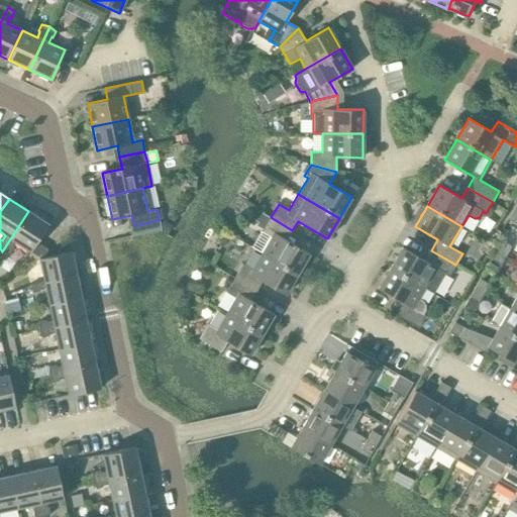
[(516,211),(514,210),(508,219),(516,224),(516,211)]
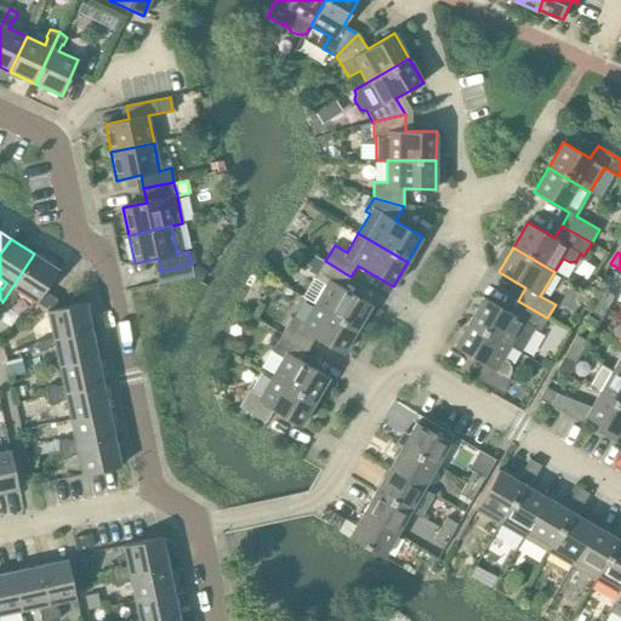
[(36,302),(43,294),(58,269),(34,254),(3,302),(0,305),(0,320),(1,322),(17,298),(15,297),(18,291),(36,302)]
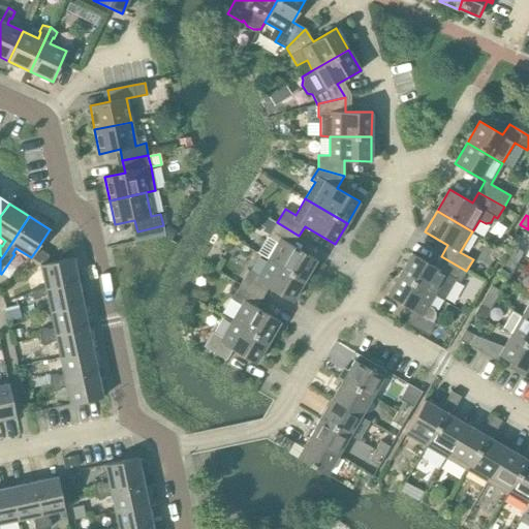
[(299,236),(277,222),(268,237),(278,243),(269,259),(304,281),(316,259),(293,246),(299,236)]
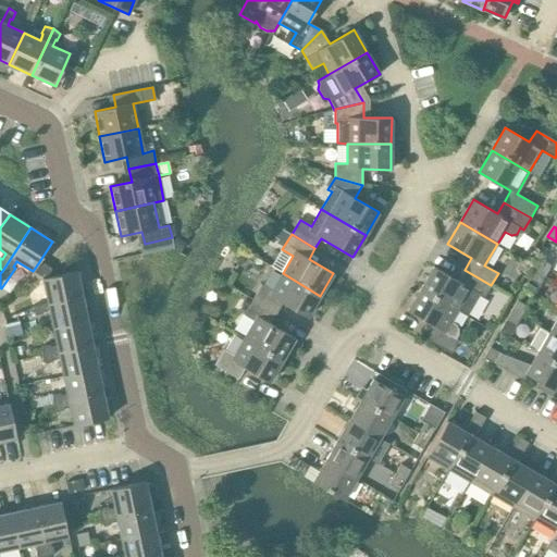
[(176,237),(170,248),(178,254),(185,243),(176,237)]
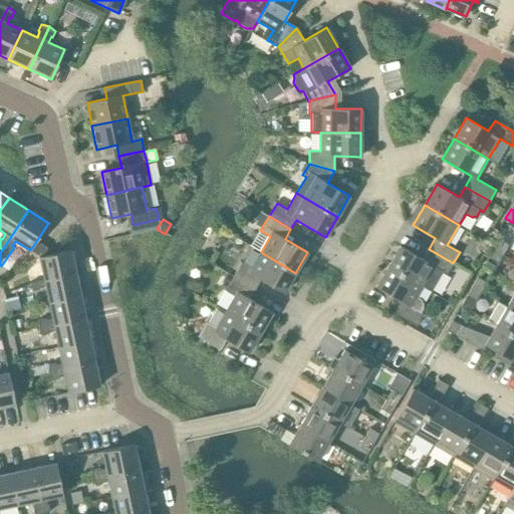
[(494,249),(503,254),(509,245),(499,240),(494,249)]
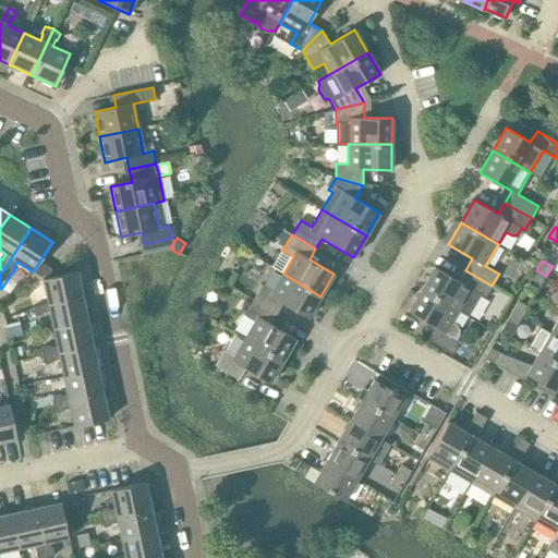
[(38,264),(33,271),(43,278),(43,279),(48,304),(82,296),(76,271),(50,277),(48,270),(38,264)]
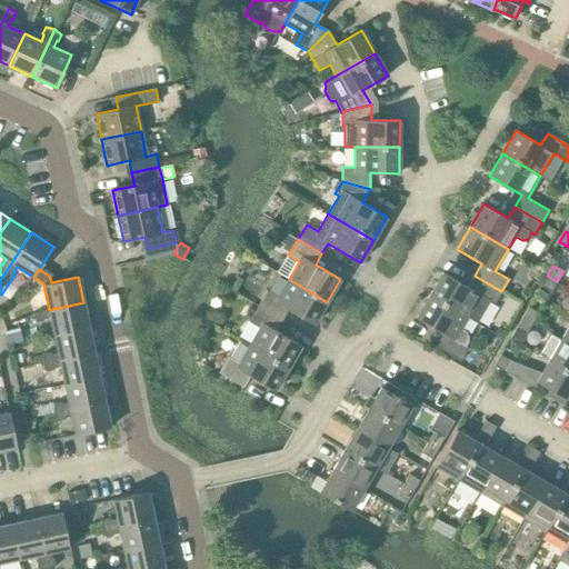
[(501,291),(475,276),(468,287),(442,272),(429,296),(468,318),(478,323),(490,301),(495,303),(501,291)]
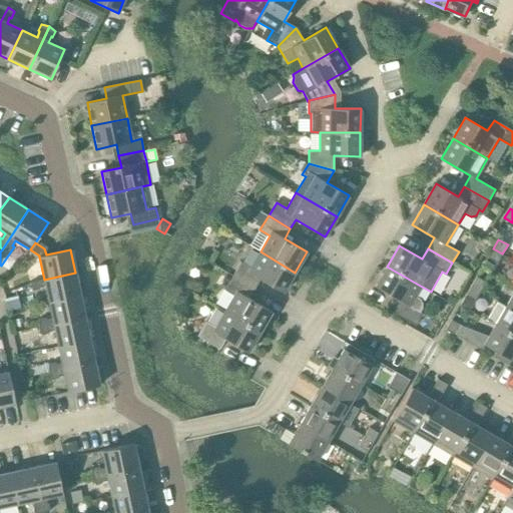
[(502,253),(493,248),(488,258),(497,264),(502,253)]
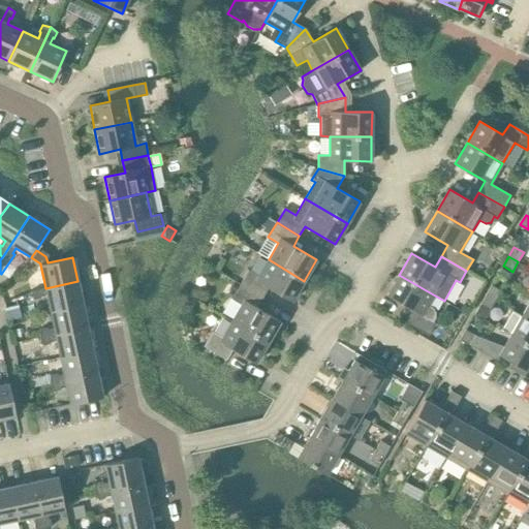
[(304,281),(269,259),(258,276),(249,270),(240,284),(262,298),(269,288),(291,302),(304,281)]
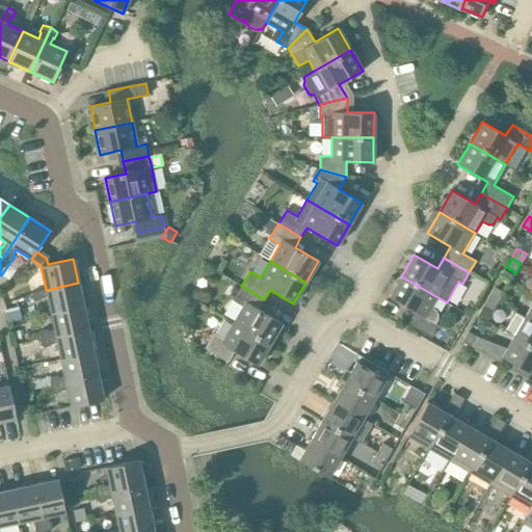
[(437,297),(401,276),(389,297),(413,311),(406,322),(431,337),(437,325),(435,324),(437,320),(437,314),(434,310),(430,309),(437,297)]
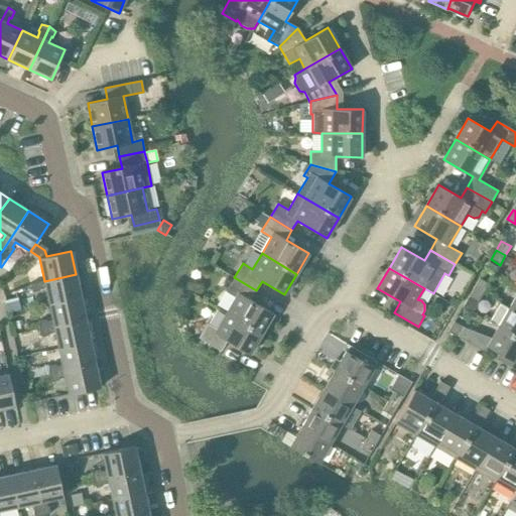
[(81,297),(76,274),(44,281),(29,284),(33,292),(40,290),(39,289),(45,287),(49,303),(81,297)]
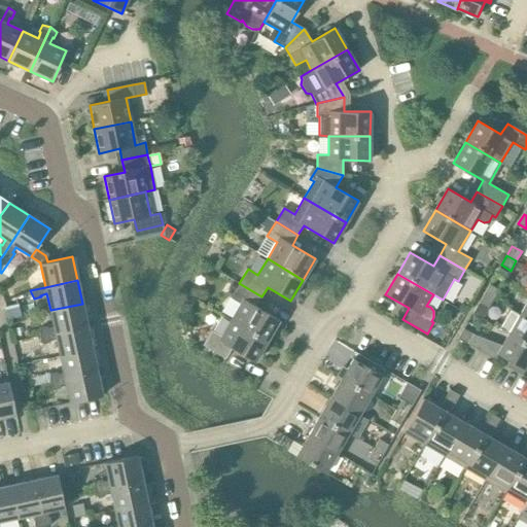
[(261,296),(239,283),(231,297),(241,304),(232,320),(267,341),(279,320),(256,307),(261,296)]
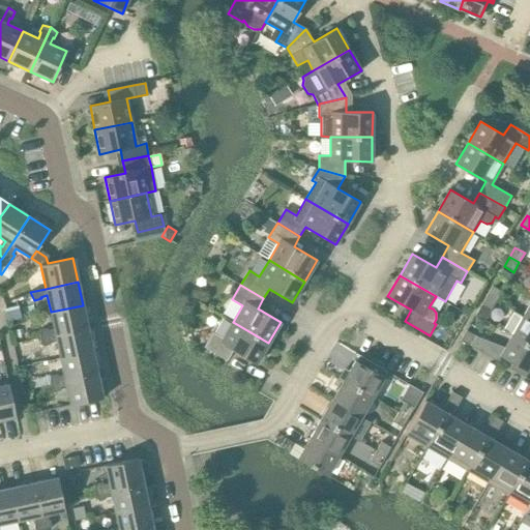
[(487,295),(497,301),(502,292),(493,286),(487,295)]
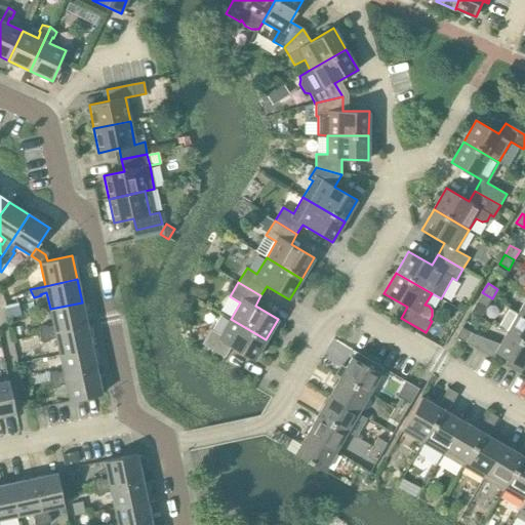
[(492,298),(482,292),(471,313),(480,318),(492,298)]
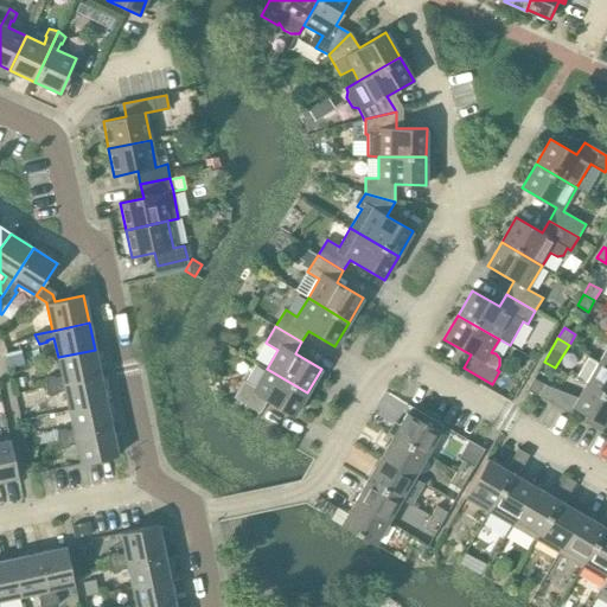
[(101,376),(95,350),(58,357),(62,377),(55,378),(55,376),(46,378),(46,387),(101,376)]
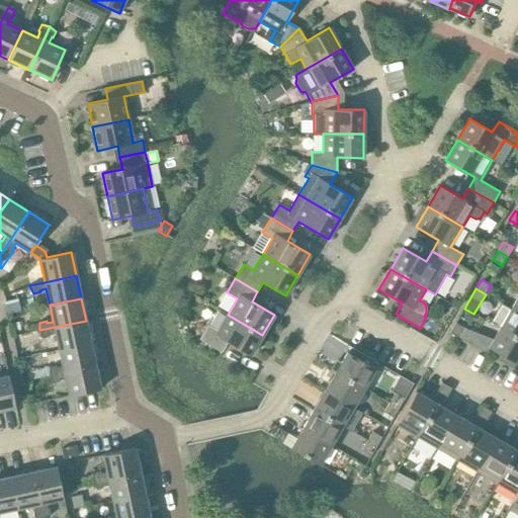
[(517,338),(517,313),(511,310),(510,311),(502,307),(493,323),(500,328),(517,338)]
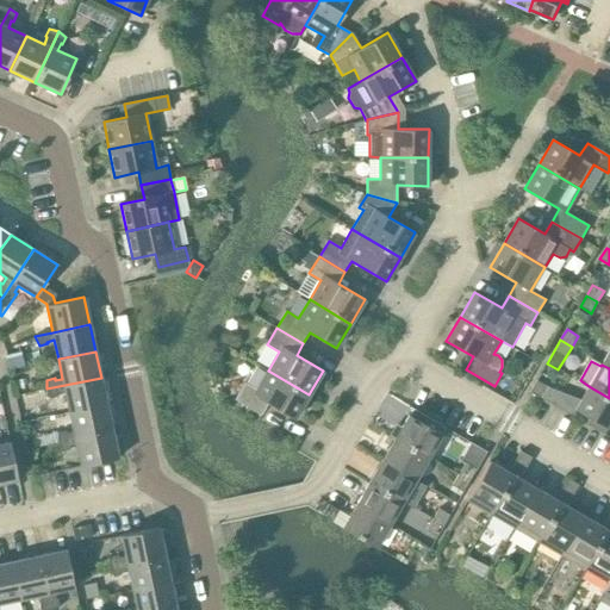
[(309,394),(268,371),(256,390),(244,383),(235,399),(261,415),(268,403),(294,419),(309,394)]
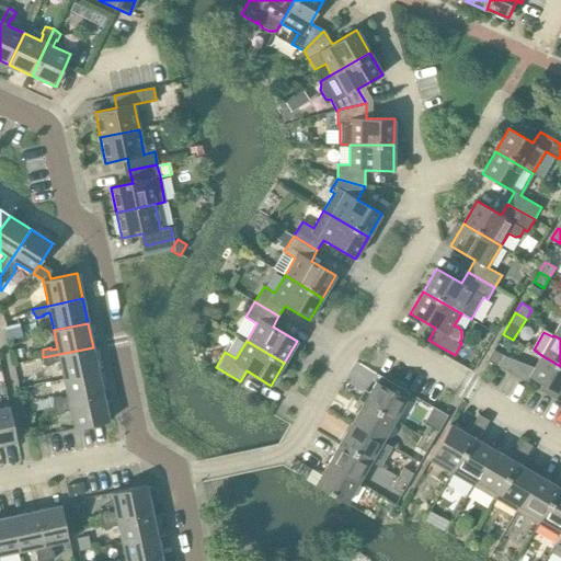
[(98,371),(93,347),(43,357),(46,366),(54,365),(54,363),(60,362),(64,379),(98,371)]
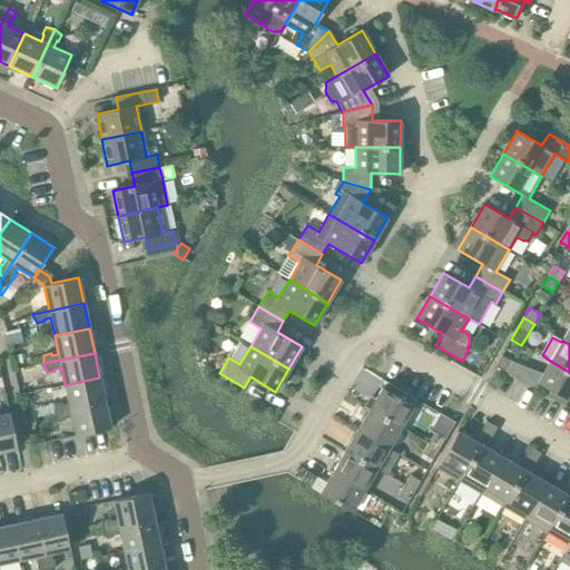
[(568,401),(569,397),(569,372),(550,361),(542,373),(512,362),(501,355),(495,366),(534,389),(538,383),(568,401)]
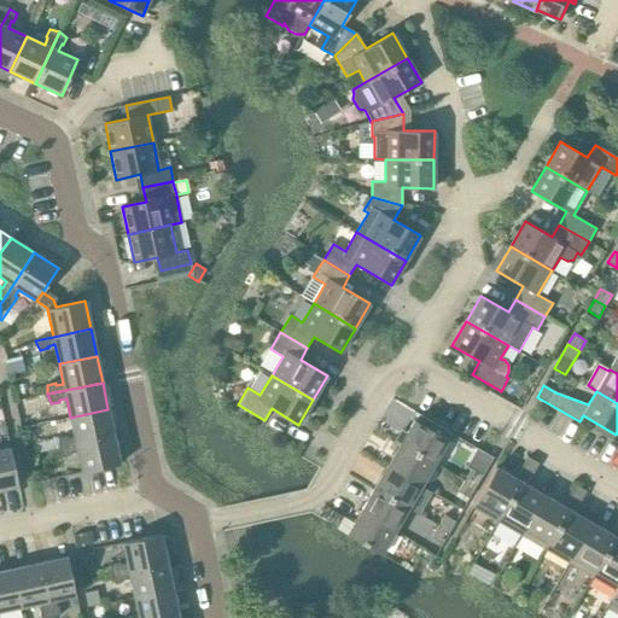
[(114,436),(108,409),(70,418),(74,437),(68,438),(66,437),(58,438),(58,448),(114,436)]
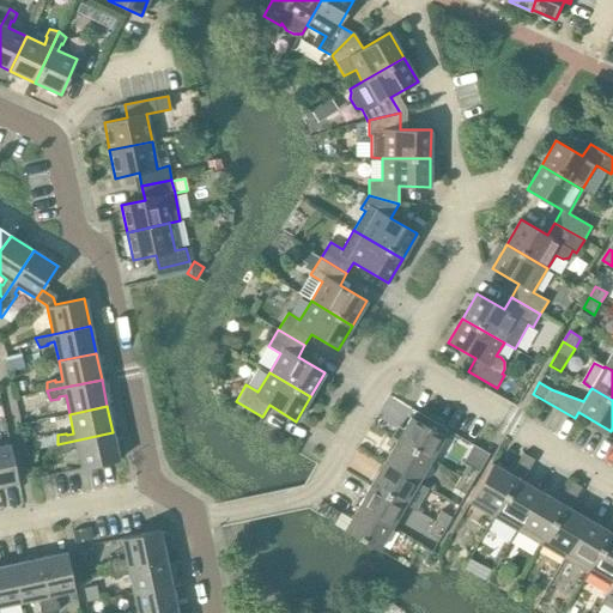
[(398,441),(431,460),(444,437),(411,417),(398,441)]
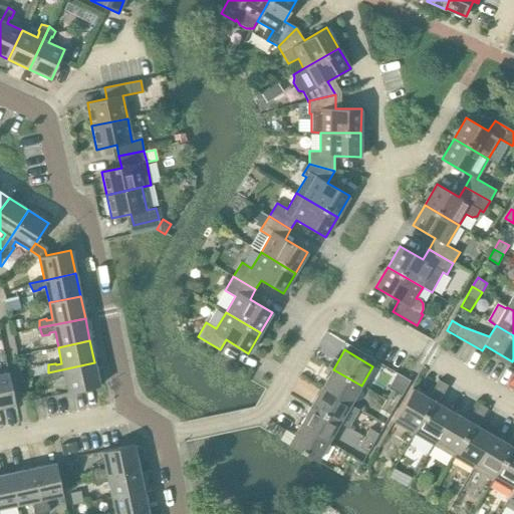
[(32,362),(31,353),(18,355),(19,365),(32,362)]
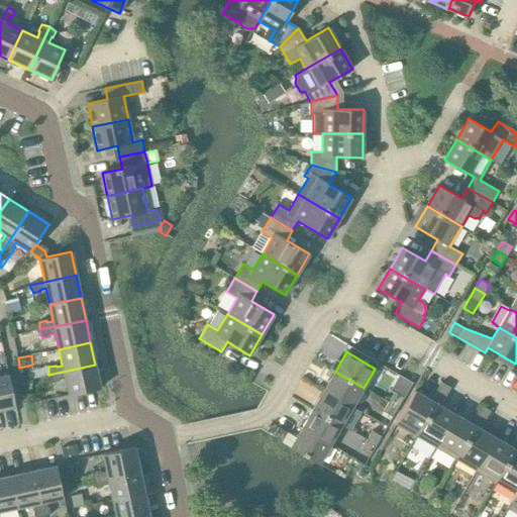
[(69,395),(100,389),(95,365),(48,375),(52,383),(59,381),(59,380),(65,378),(69,395)]
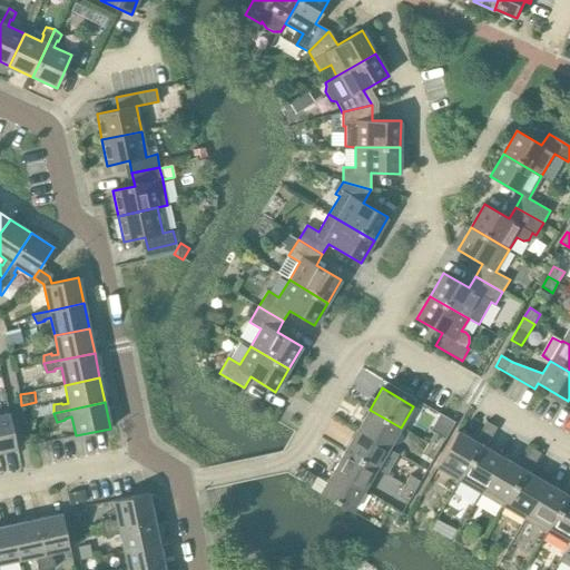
[(401,428),(370,410),(357,430),(389,449),(401,428)]
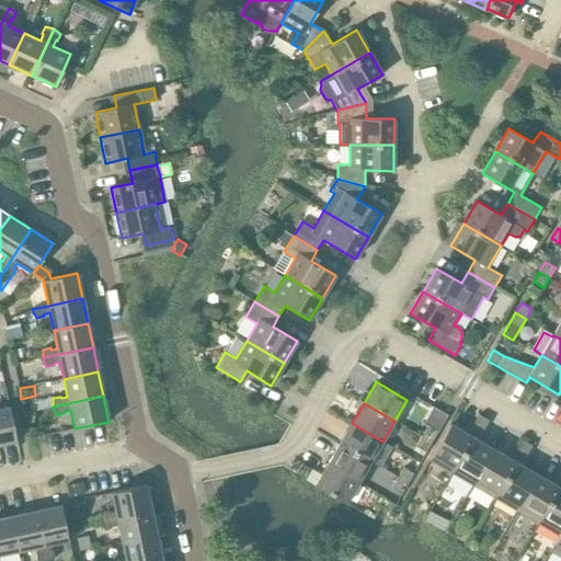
[(0,445),(16,442),(9,407),(0,409),(0,445)]
